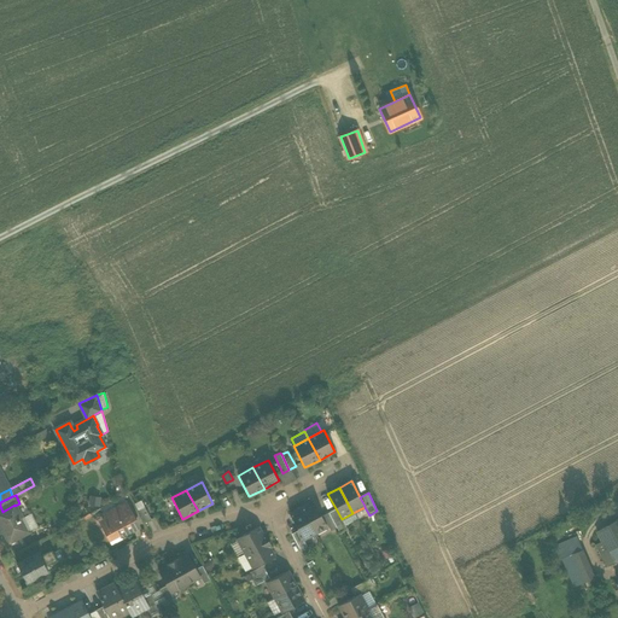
[(101,497),(89,496),(88,505),(99,507),(101,497)]
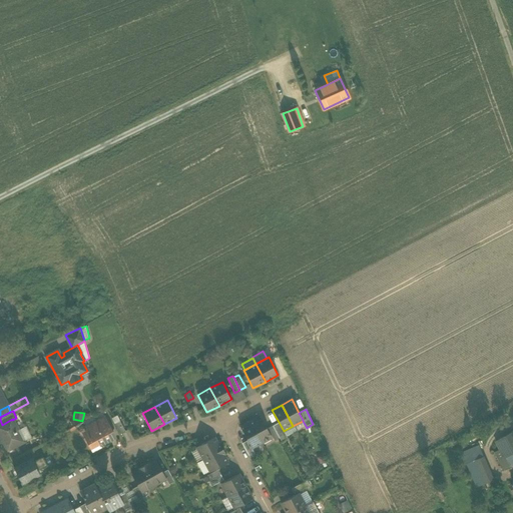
[(86,427),(87,426),(103,418),(101,413),(83,422),(86,427)]
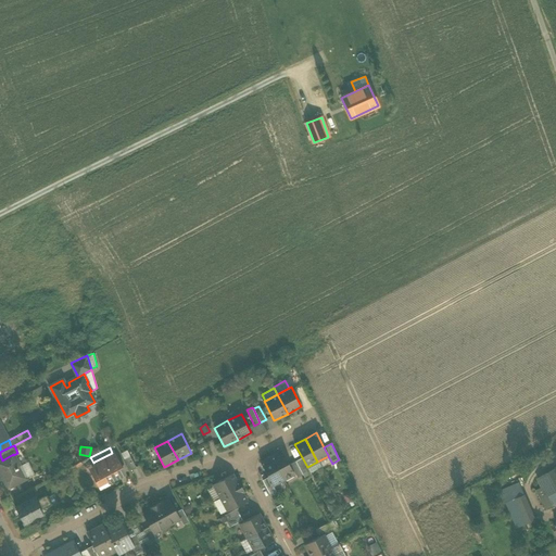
[(281,452),(270,457),(283,480),(294,475),(281,452)]
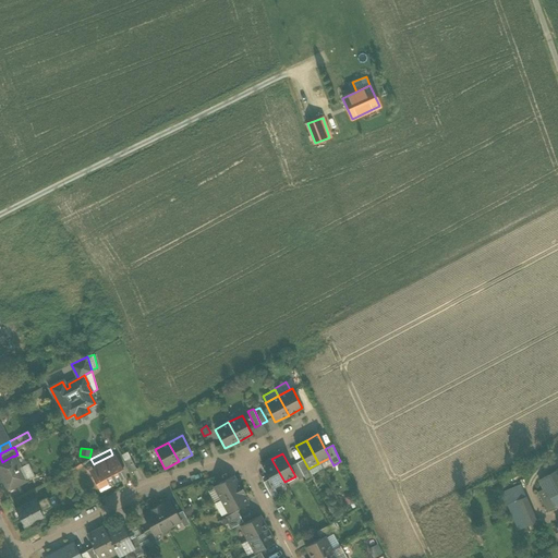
[(95,471),(99,481),(101,484),(107,481),(109,484),(124,475),(112,455),(95,463),(98,470),(95,471)]
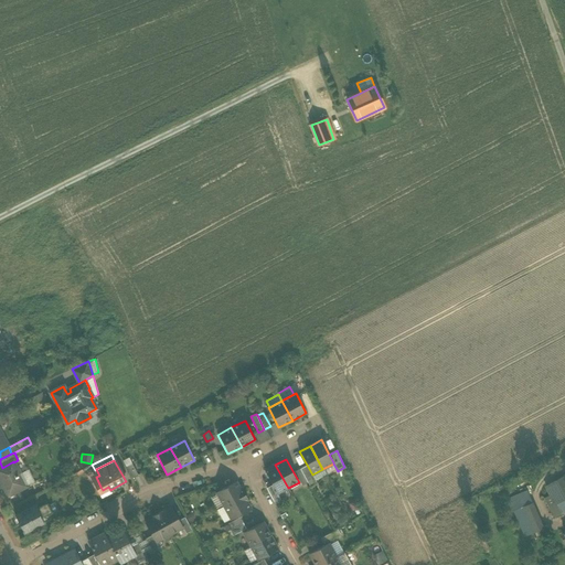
[(0,468),(0,480),(9,498),(28,488),(27,486),(24,487),(18,476),(20,475),(13,462),(13,461),(2,468),(0,468)]
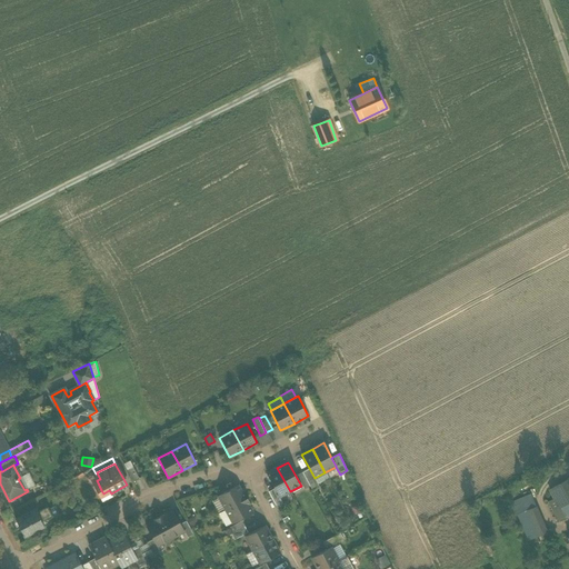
[(127,470),(133,481),(139,478),(132,467),(127,470)]
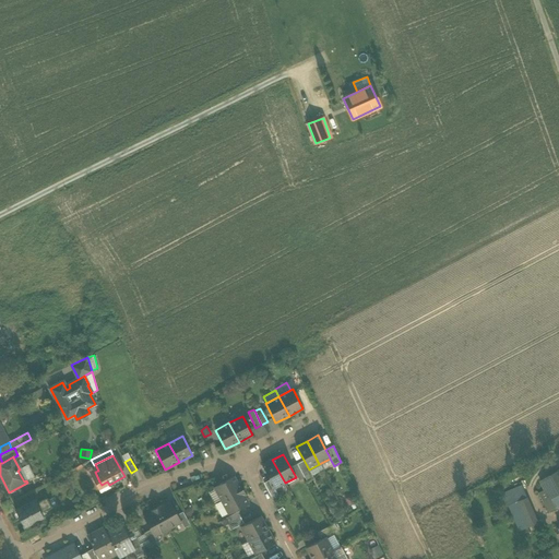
[(322,470),(333,464),(330,459),(319,464),(322,470)]
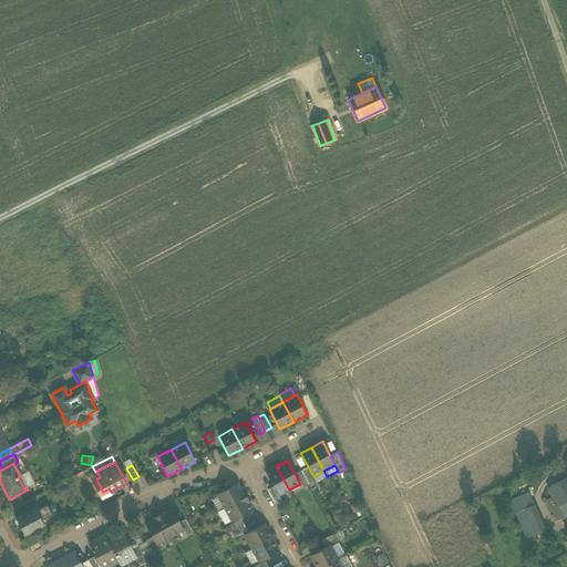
[(278,495),(289,490),(276,466),(266,472),(274,486),(278,495)]
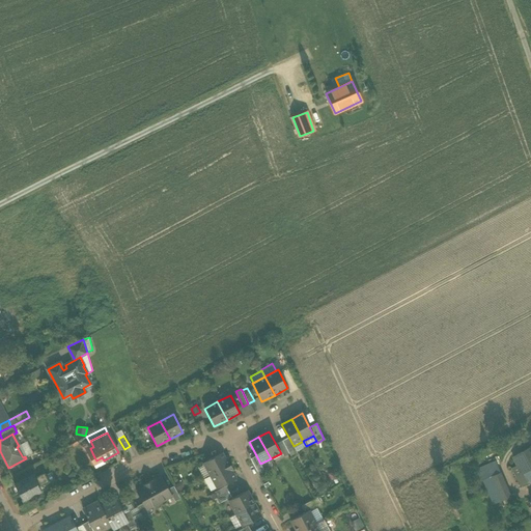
[(282,441),(289,453),(290,456),(298,453),(297,451),(294,446),(288,437),(282,441)]
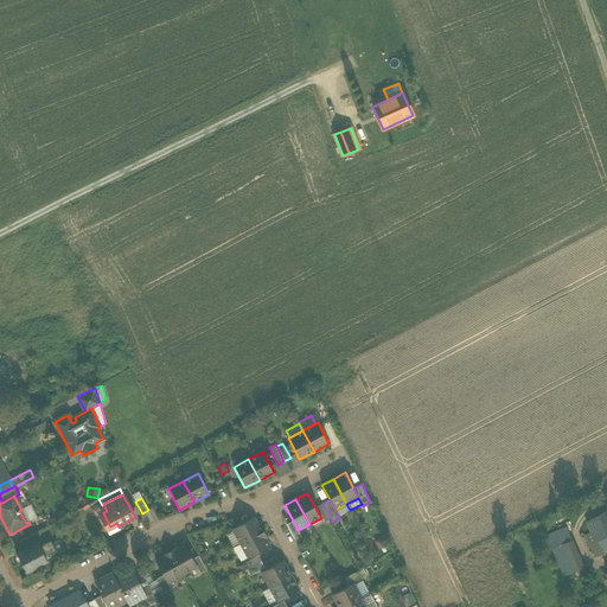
[(107,511),(103,504),(102,505),(101,506),(103,509),(96,512),(103,525),(108,523),(103,512),(107,511)]
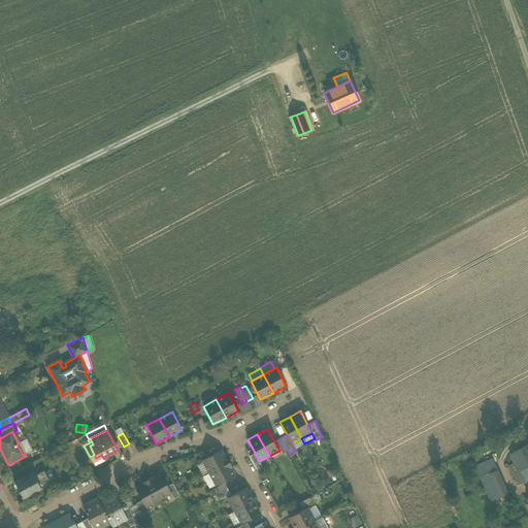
[(282,454),(288,451),(281,438),(275,441),(282,454)]
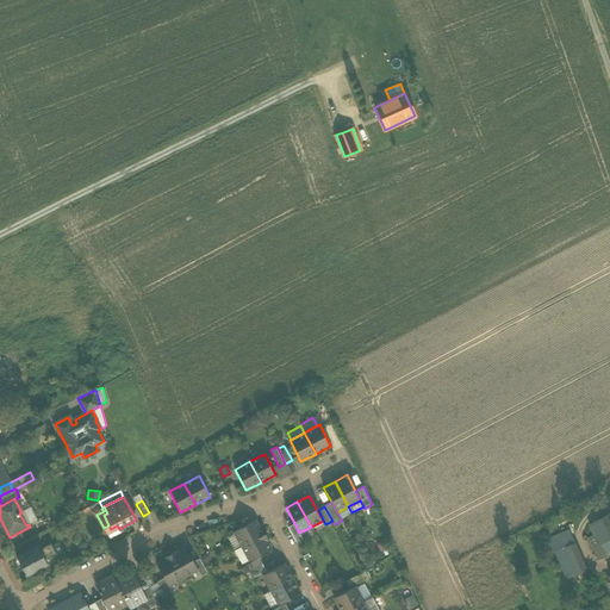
[(341,518),(352,512),(348,506),(337,512),(341,518)]
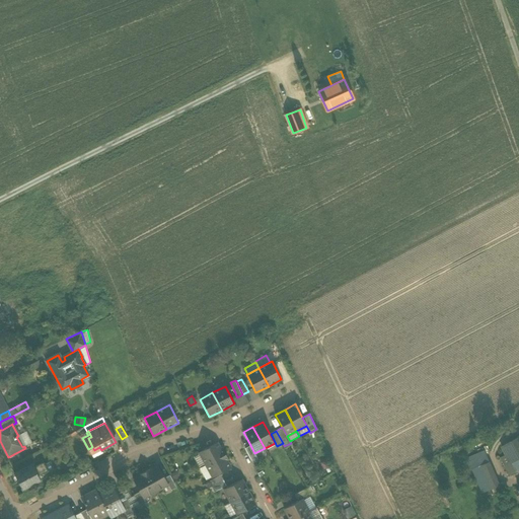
[(18,436),(16,437),(22,447),(24,446),(31,442),(26,432),(18,436)]
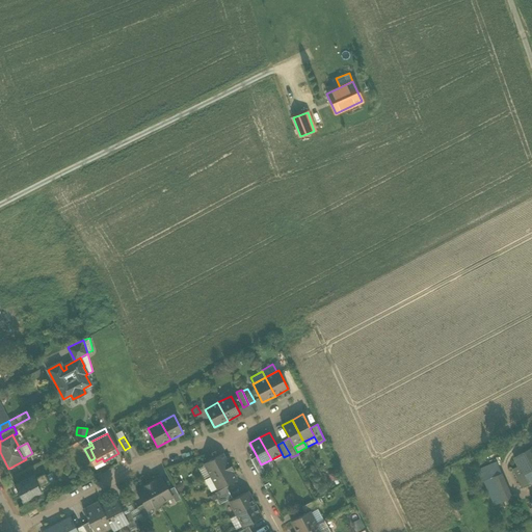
[(531,447),(514,457),(519,466),(513,469),(523,486),(529,483),(531,481),(531,447)]
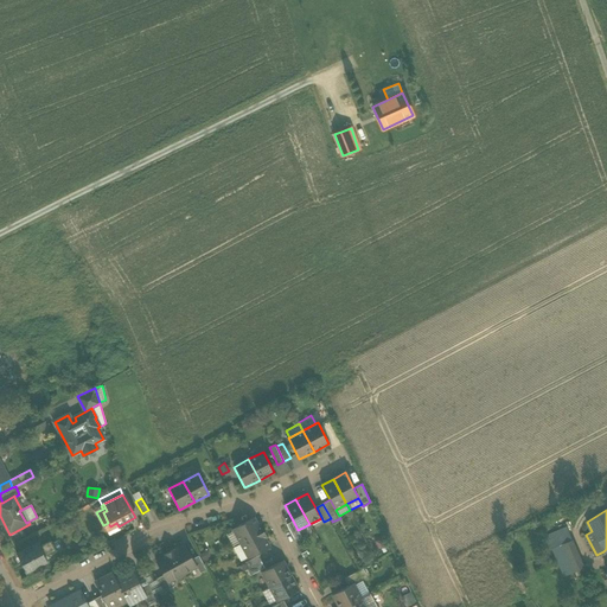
[(240,542),(241,543),(263,531),(260,525),(259,526),(254,517),(232,529),(234,530),(240,542)]
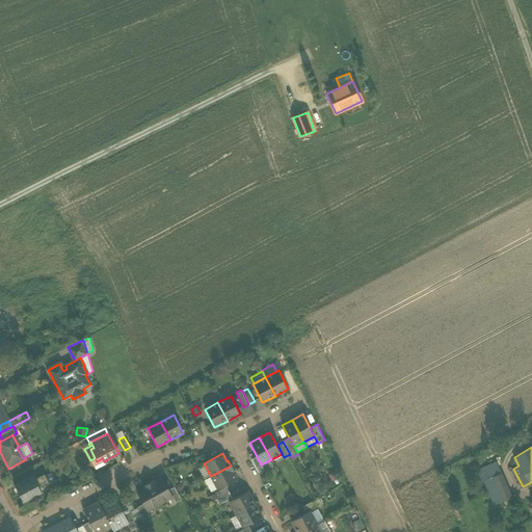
[(251,459),(259,474),(265,471),(261,464),(257,456),(251,459)]
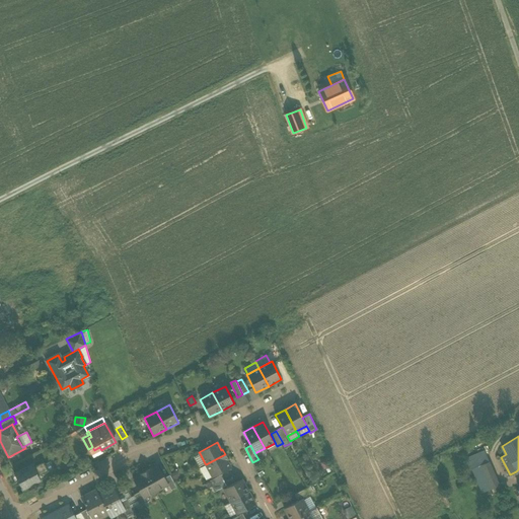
[(102,452),(101,450),(99,447),(94,450),(92,447),(88,449),(93,457),(102,452)]
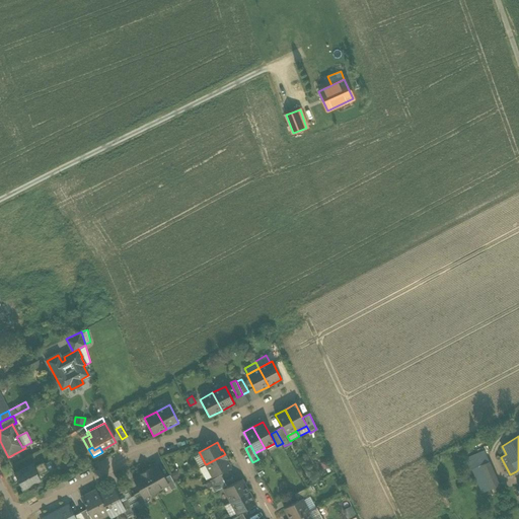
[(485,450),(464,459),(469,470),(472,468),(489,462),(490,461),(485,450)]
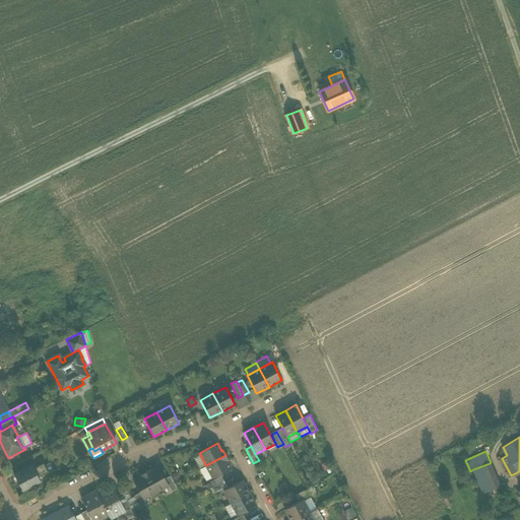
[(205,464),(200,454),(193,458),(199,468),(205,464)]
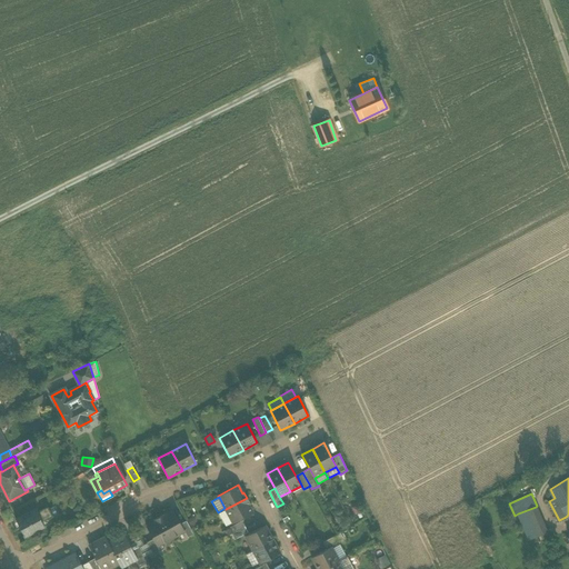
[(250,502),(247,498),(226,509),(226,510),(232,522),(232,523),(252,512),(248,503),(250,502)]
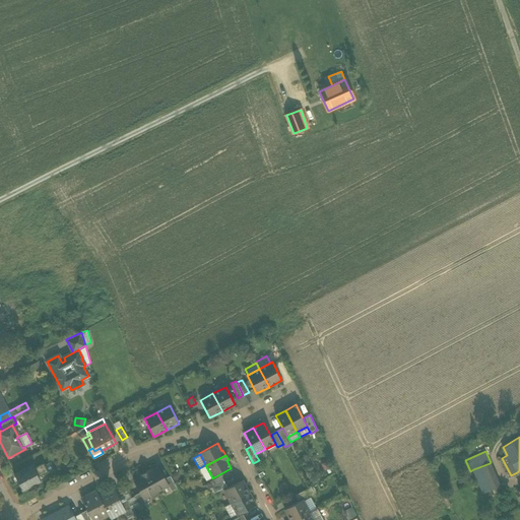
[(331,466),(328,460),(321,464),(324,470),(331,466)]
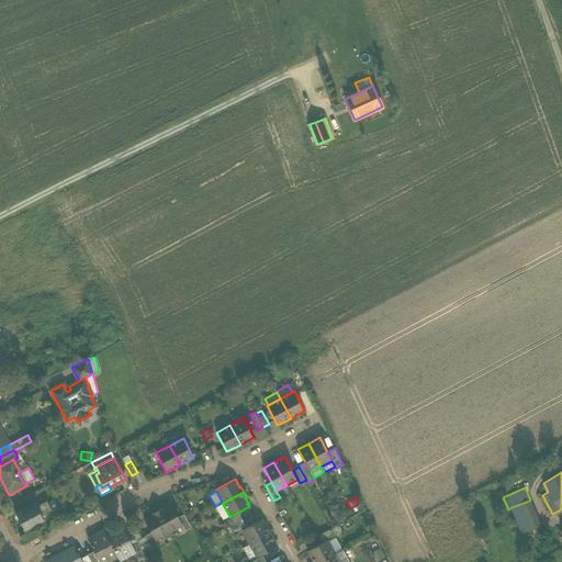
[(15,513),(25,529),(44,519),(42,515),(52,509),(46,501),(37,506),(35,502),(15,513)]
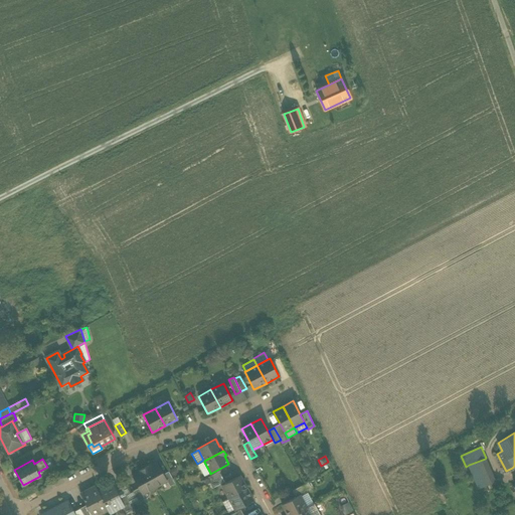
[(469,465),(473,473),(480,470),(486,485),(495,482),(485,459),(469,465)]
